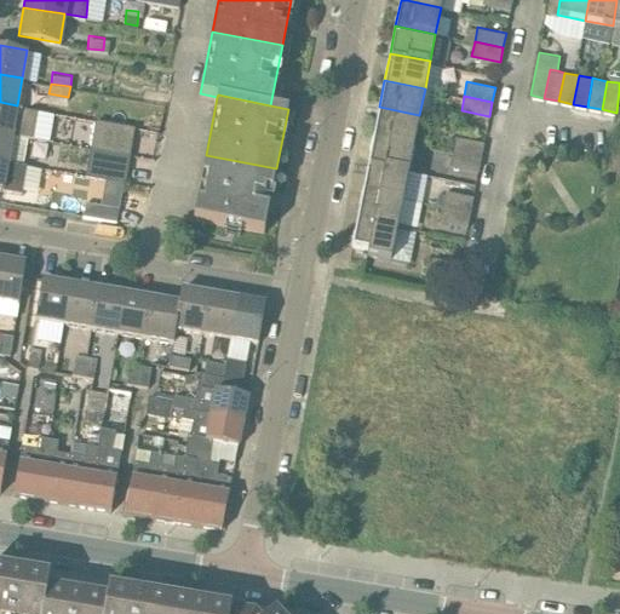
[(0,130),(28,136),(33,136),(38,109),(17,105),(0,102),(0,130)]
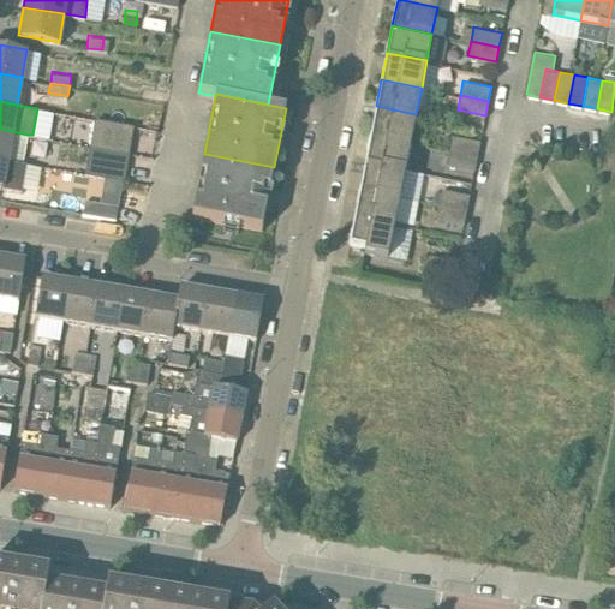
[(416,114),(376,106),(371,133),(411,141),(416,114)]
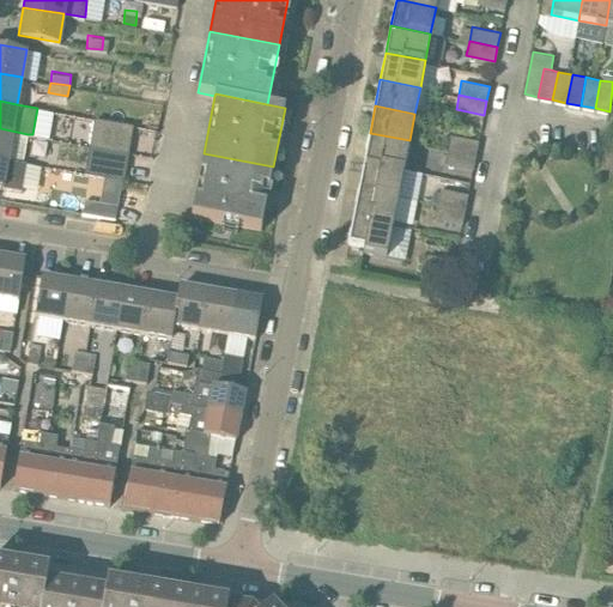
[(89,145),(128,152),(133,125),(93,117),(89,145)]
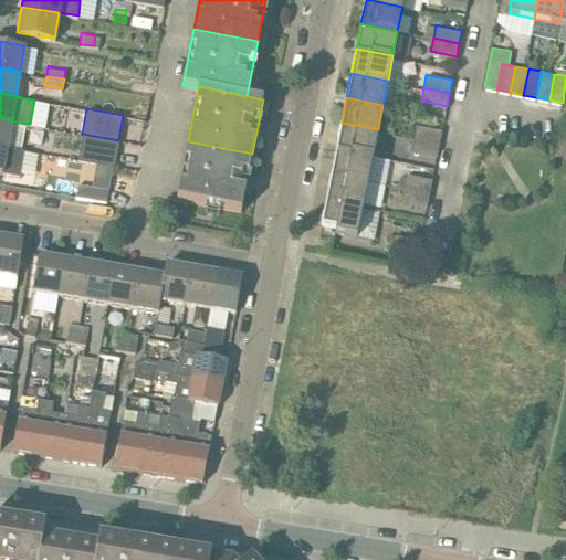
[(0,144),(21,148),(25,124),(0,118),(0,144)]
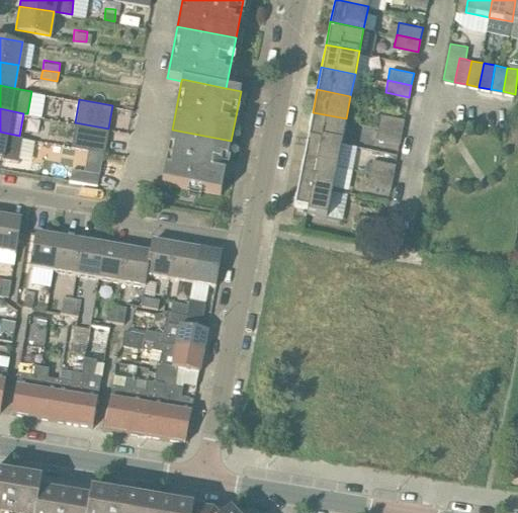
[(346,118),(313,112),(308,135),(341,142),(346,118)]
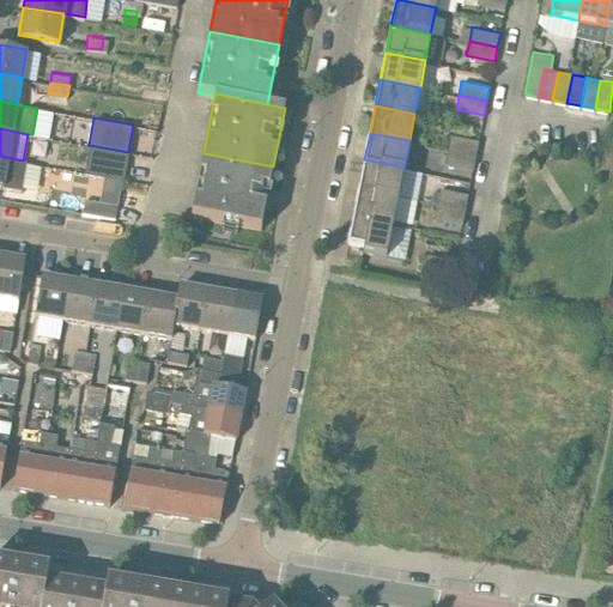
[(448,149),(475,153),(479,139),(450,134),(448,149)]
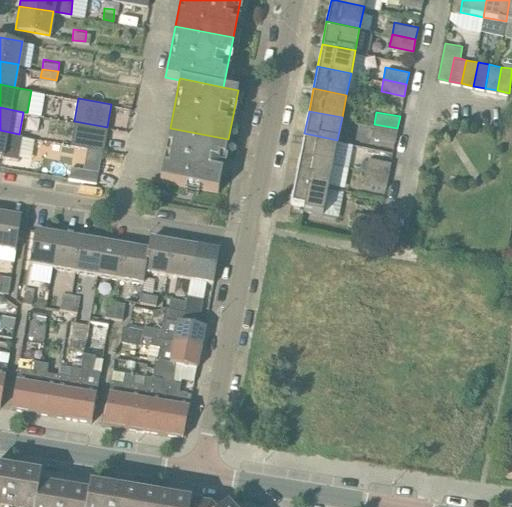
[(70,144),(103,150),(107,127),(74,121),(70,144)]
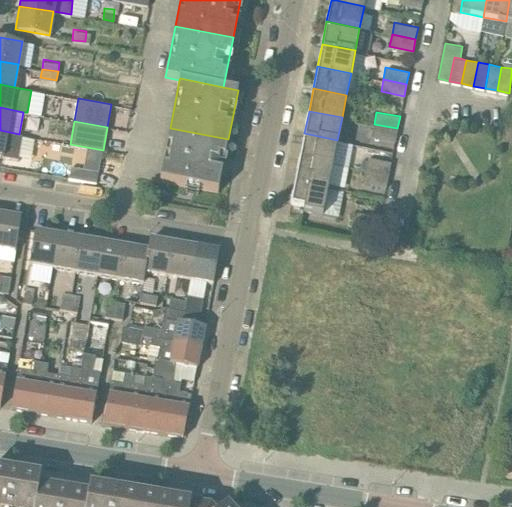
[(397,128),(374,124),(372,136),(395,140),(397,128)]
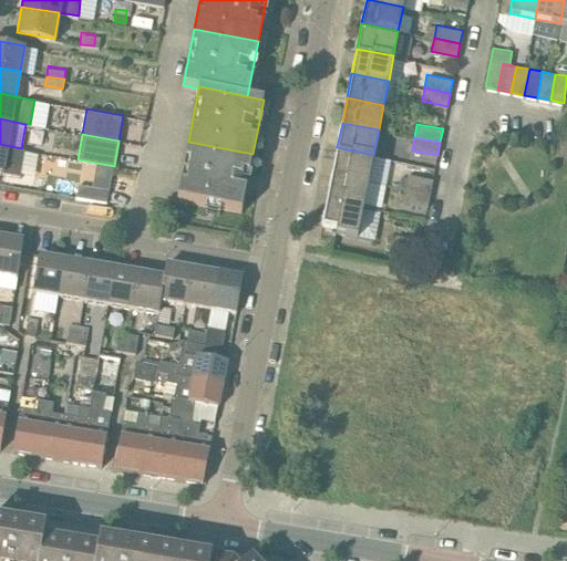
[(253,154),(188,142),(177,198),(241,210),(253,154)]
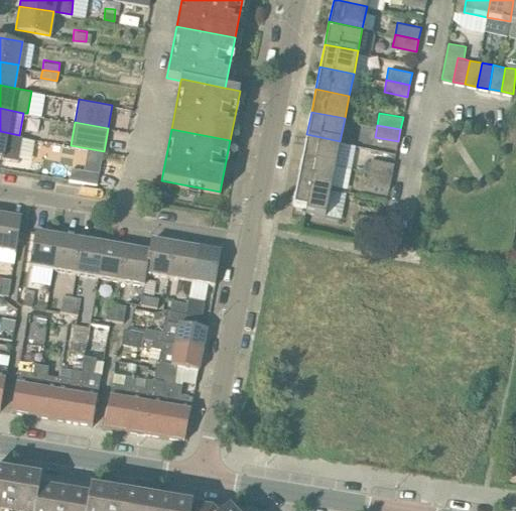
[(19,135),(0,131),(0,155),(3,156),(18,159),(22,135),(19,135)]
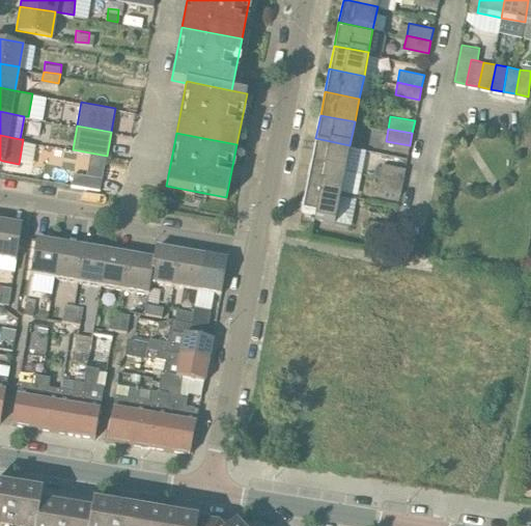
[(350,145),(315,138),(311,161),(345,168),(350,145)]
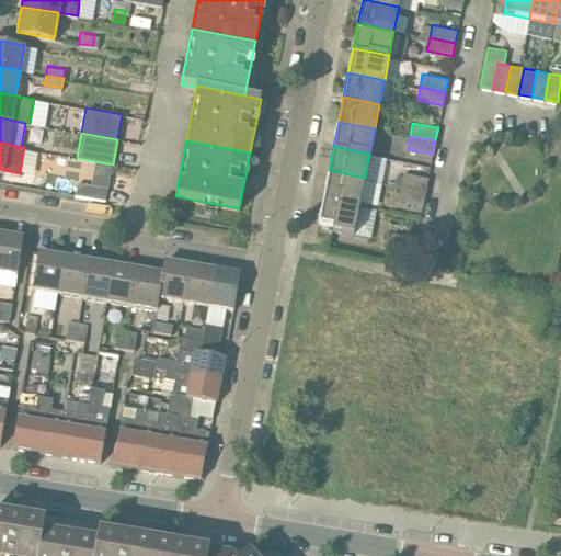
[(365,178),(329,170),(323,195),(359,202),(365,178)]
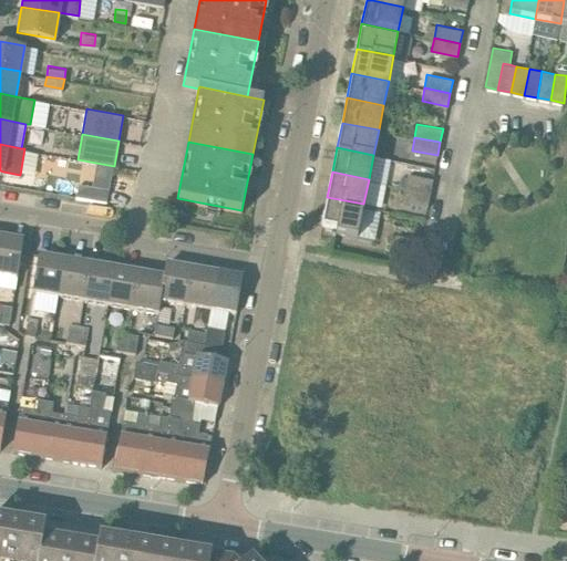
[(404,187),(431,191),(433,178),(408,174),(404,187)]
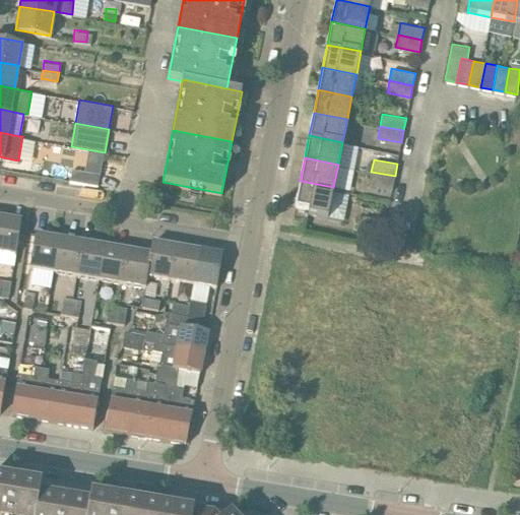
[(70,180),(98,184),(100,173),(71,168),(70,180)]
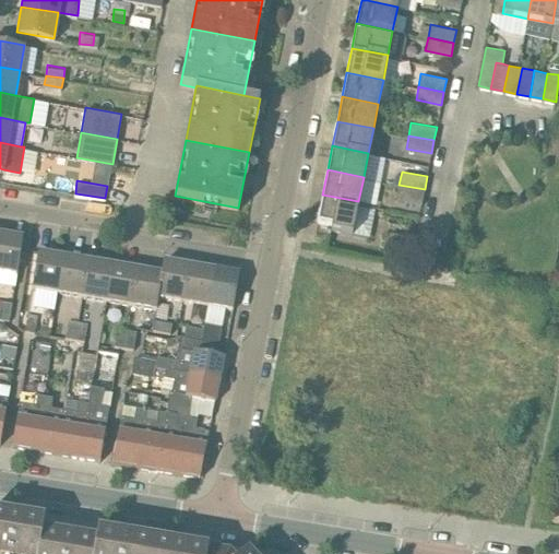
[(425,189),(399,185),(396,197),(421,202),(425,189)]
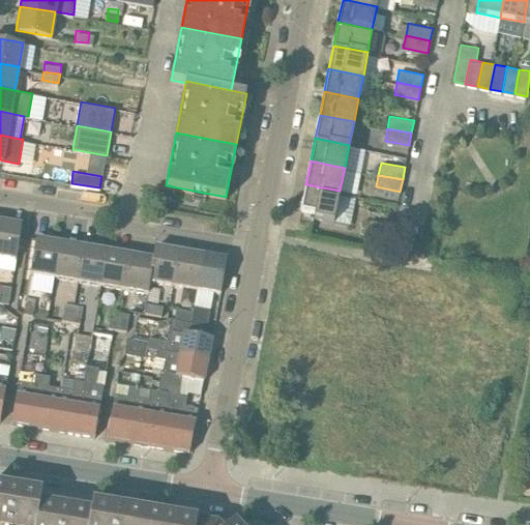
[(340,191),(305,184),(301,208),(315,210),(314,215),(334,220),(340,191)]
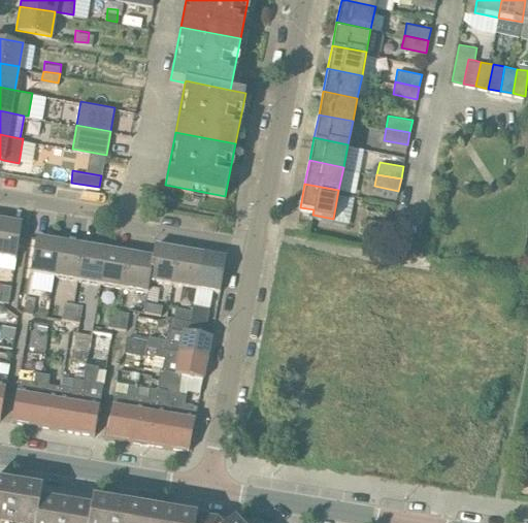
[(0,218),(0,253),(15,256),(22,222),(0,218)]
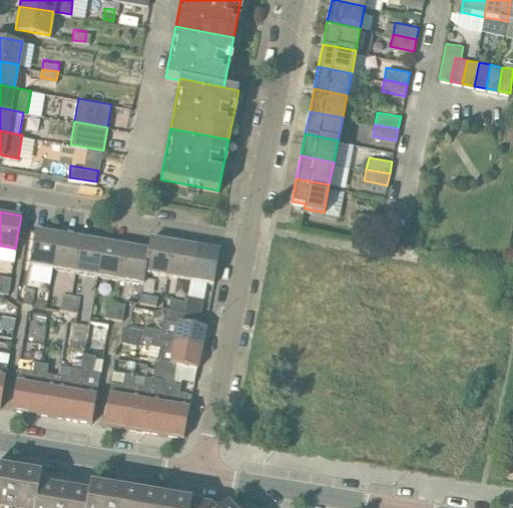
[(53,266),(59,231),(36,227),(30,262),(53,266)]
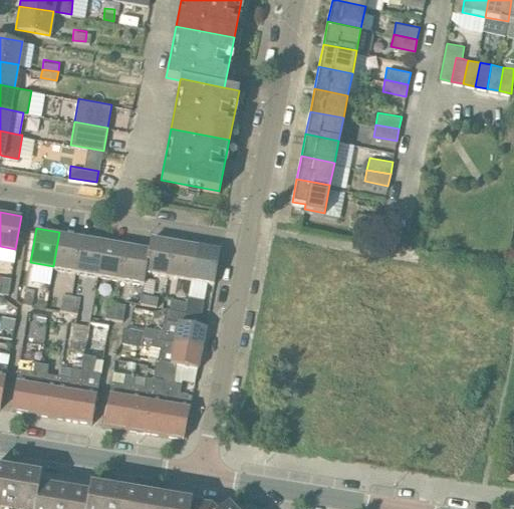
[(375,233),(364,231),(362,240),(373,242),(375,233)]
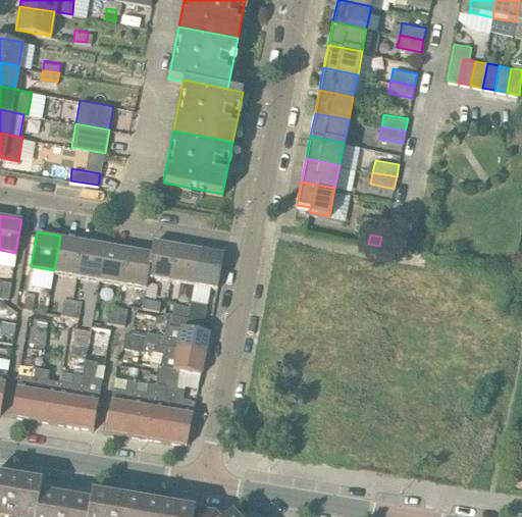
[(77,274),(83,240),(60,236),(54,270),(77,274)]
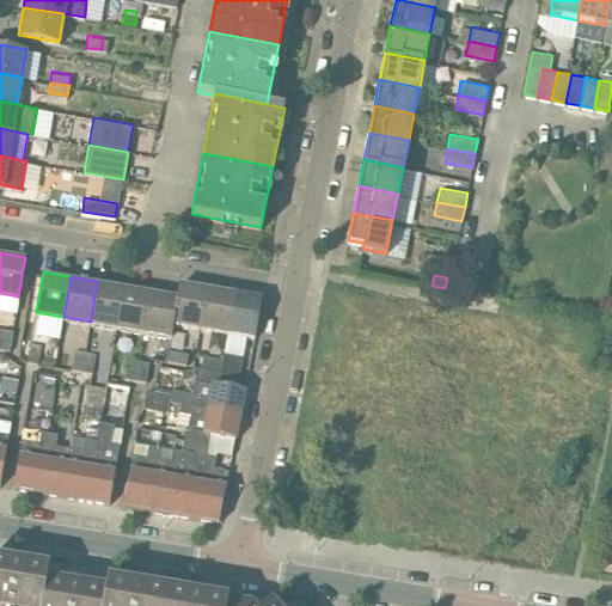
[(117,326),(124,286),(97,281),(91,322),(117,326)]
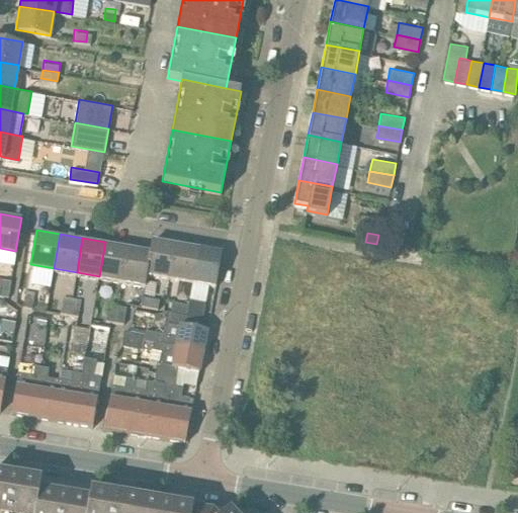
[(169,276),(175,243),(152,239),(151,249),(150,249),(150,250),(147,273),(169,276)]
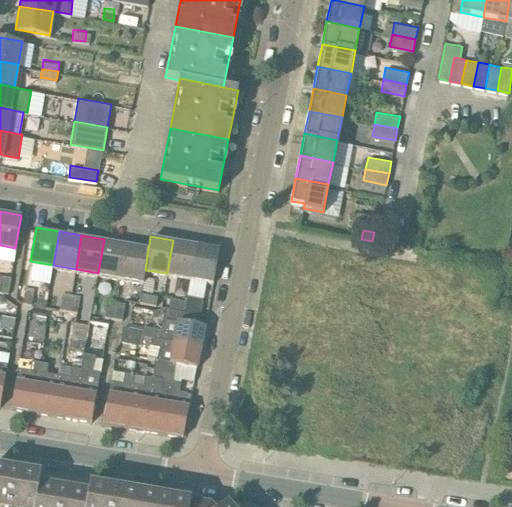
[(121,277),(126,242),(104,239),(98,273),(121,277)]
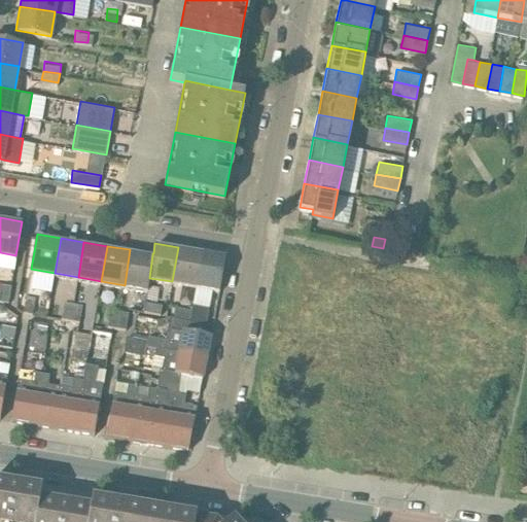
[(196,285),(202,251),(178,247),(172,281),(196,285)]
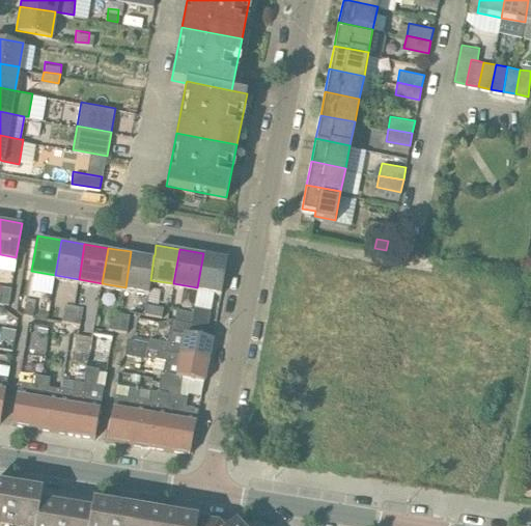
[(154,256),(154,255),(131,251),(126,287),(148,291),(150,280),(154,256)]
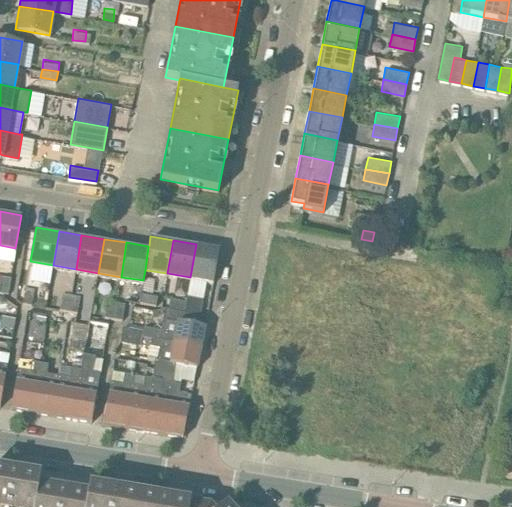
[(196,244),(190,277),(213,281),(219,248),(196,244)]
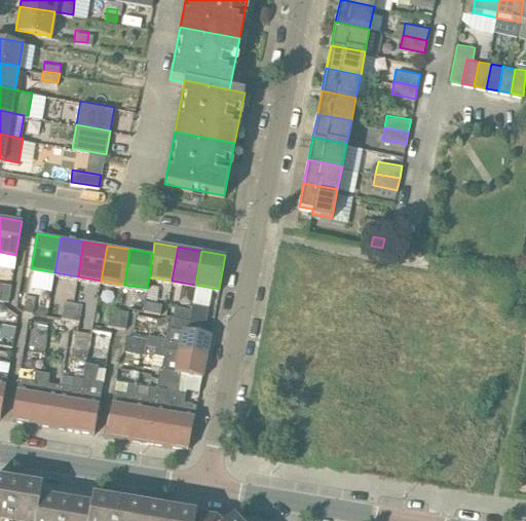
[(0,296),(8,298),(11,283),(2,281),(0,291),(0,296)]
